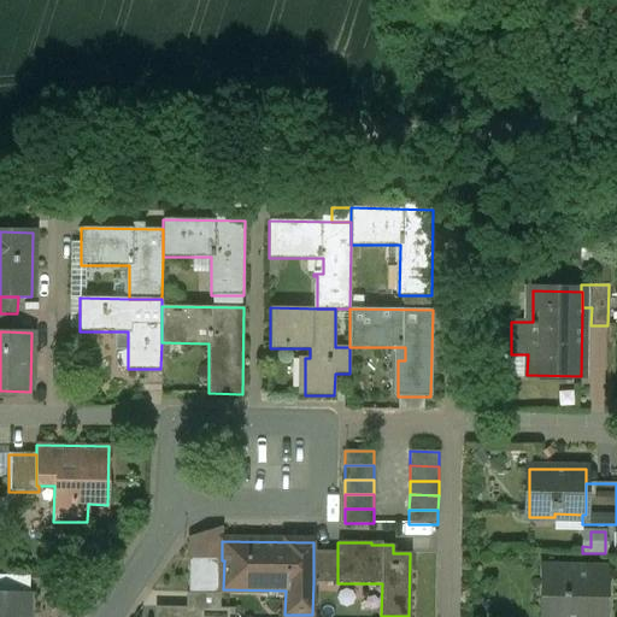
[(338,552),(313,552),(313,582),(338,583),(338,552)]
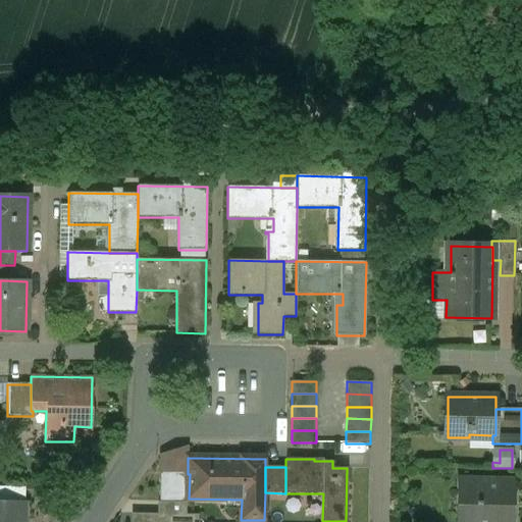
[(188,474),(159,474),(158,502),(189,503),(189,499),(190,474),(188,474)]
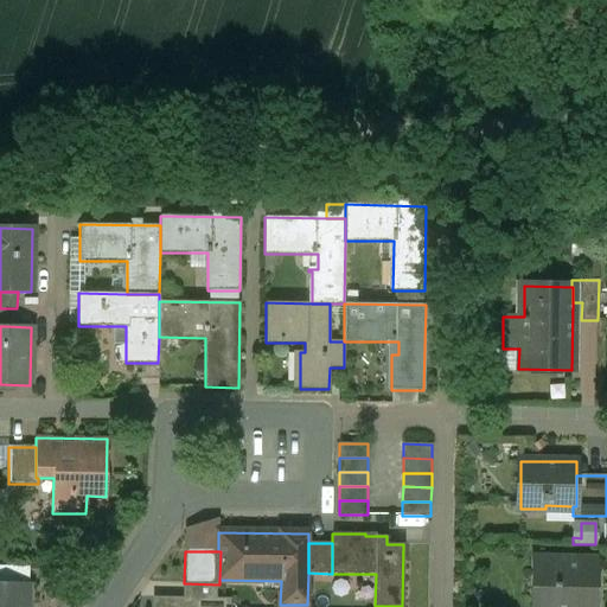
[(594,606),(595,560),(534,558),(531,606),(594,606)]
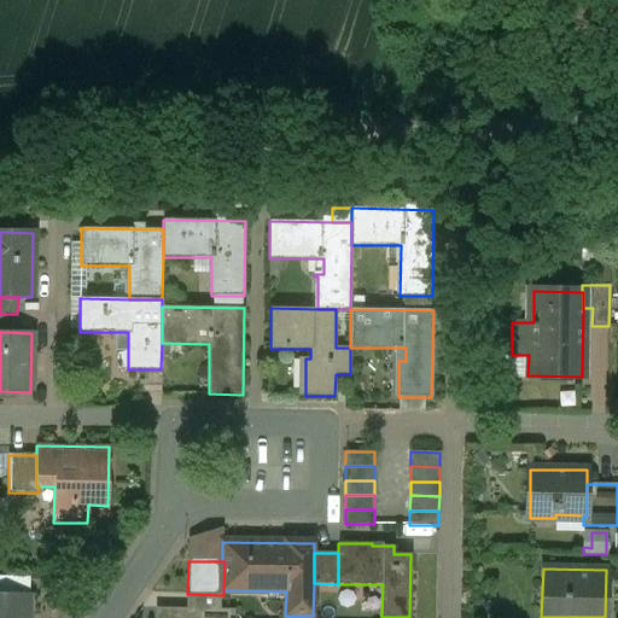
[(29,577),(0,576),(0,593),(29,594),(29,577)]
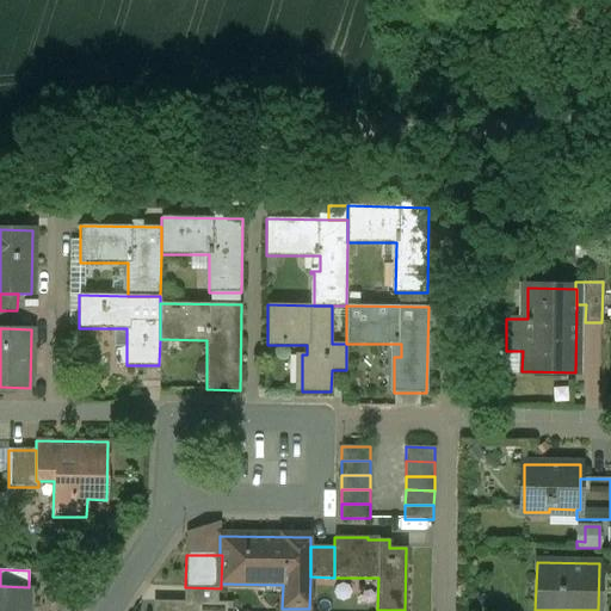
[(0,586),(0,610),(29,610),(30,587),(29,587),(0,586)]
